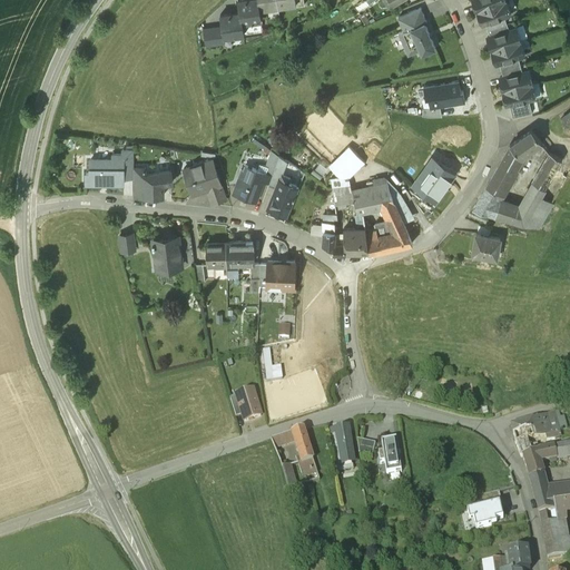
[(246,0),(236,2),(238,13),(239,13),(241,25),(242,25),(251,22),(251,23),(253,23),(252,22),(261,21),(258,10),(256,0),(246,0)]
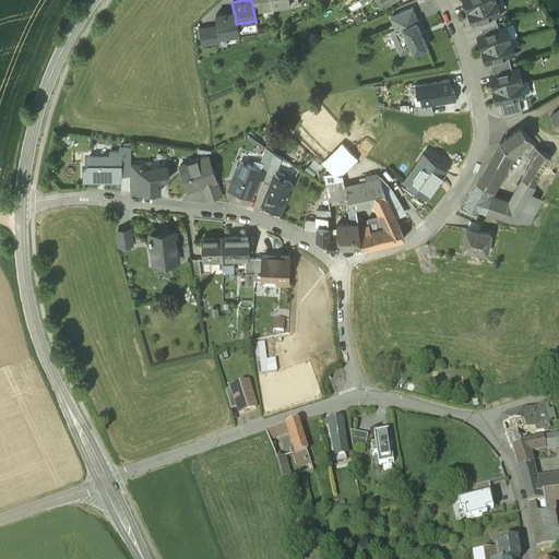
[(270,0),(251,0),(253,10),(272,7),(270,0)]
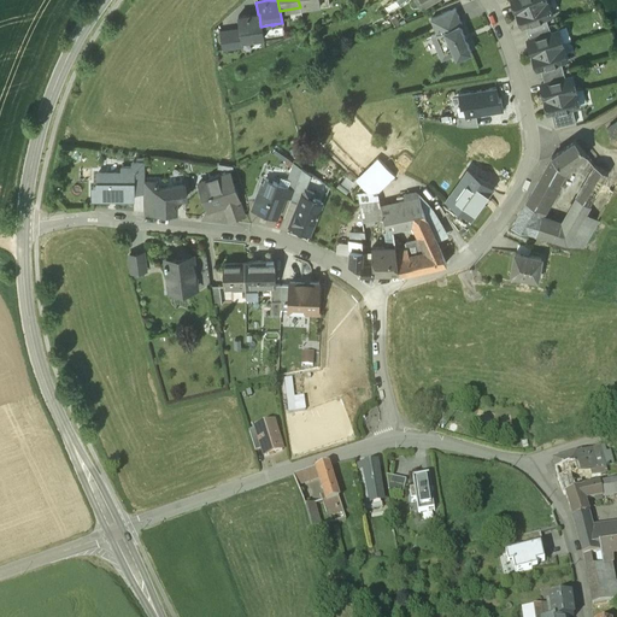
[(404,0),(395,0),(382,10),(387,15),(405,1),(404,0)]
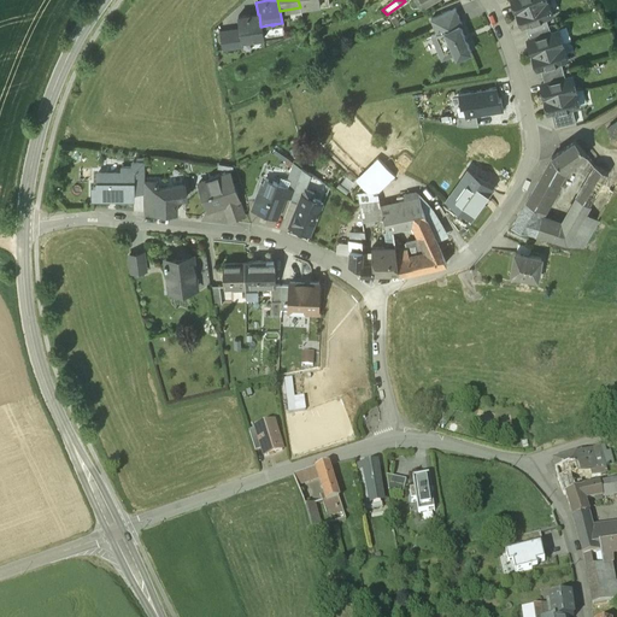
[(511,0),(516,13),(547,1),(546,0),(511,0)]
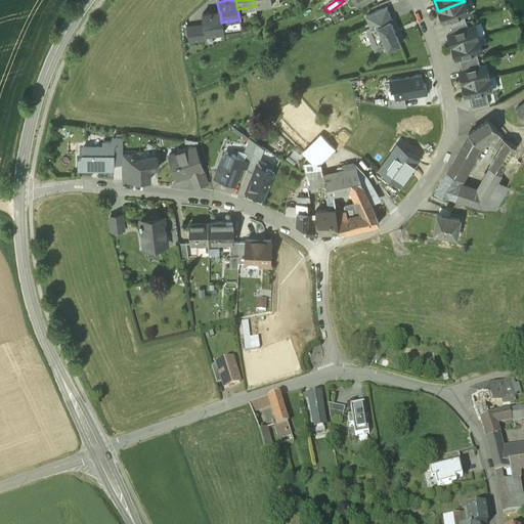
[(465,1),(438,11),(443,24),(446,23),(464,15),(470,13),(465,1)]
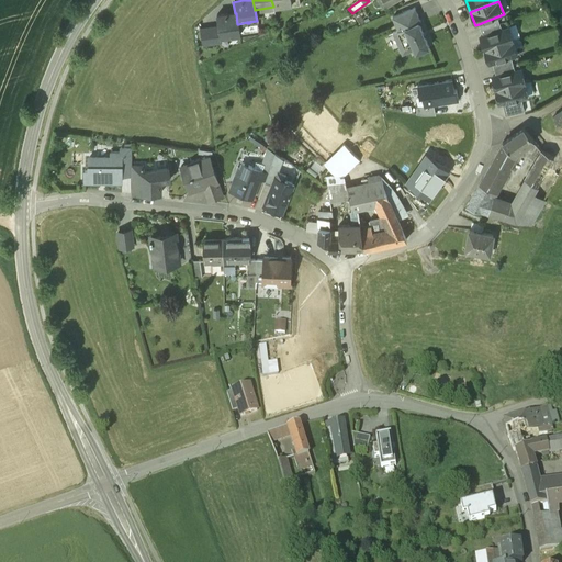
[(415,9),(392,19),(397,32),(418,23),(418,24),(420,23),(415,9)]
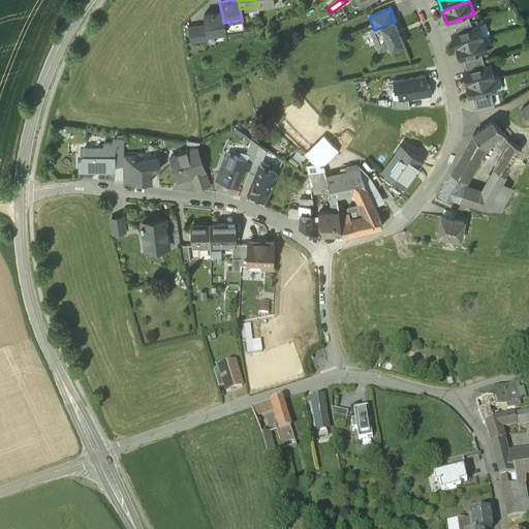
[(221,12),(203,16),(205,26),(207,36),(226,33),(224,23),(223,23),(222,12),(221,12)]
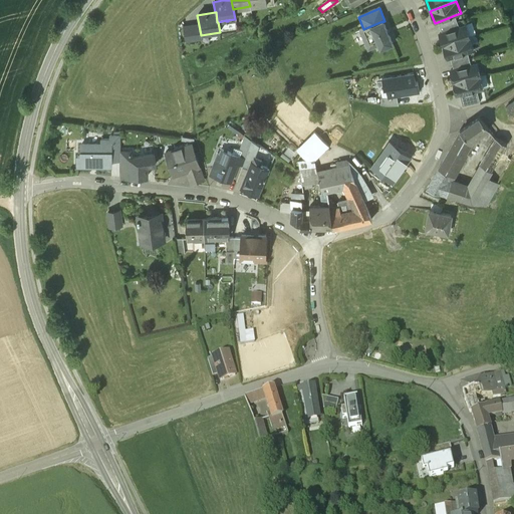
[(455,15),(438,22),(440,27),(457,21),(455,15)]
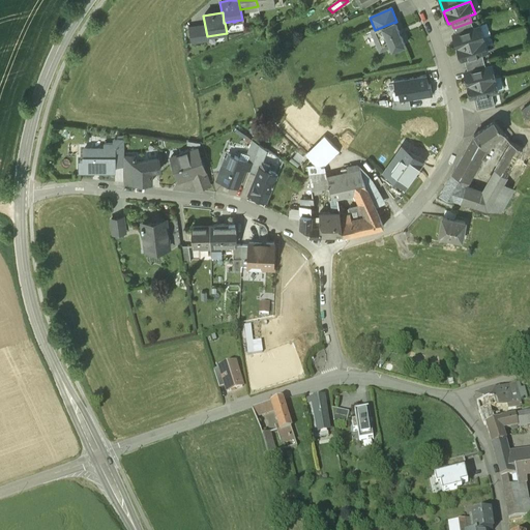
[(375,30),(371,32),(379,53),(391,48),(392,51),(405,46),(394,23),(394,22),(375,30)]
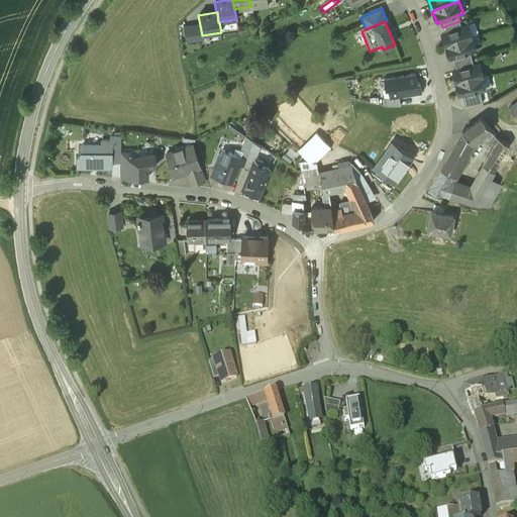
[(459,21),(442,27),(444,33),(461,28),(459,21)]
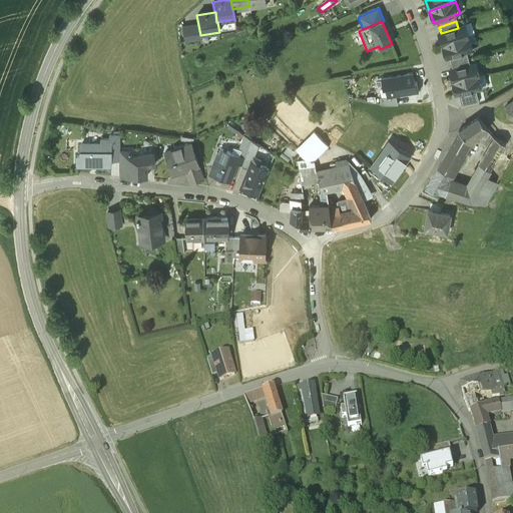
[(198,25),(181,28),(184,43),(201,40),(200,35),(198,25)]
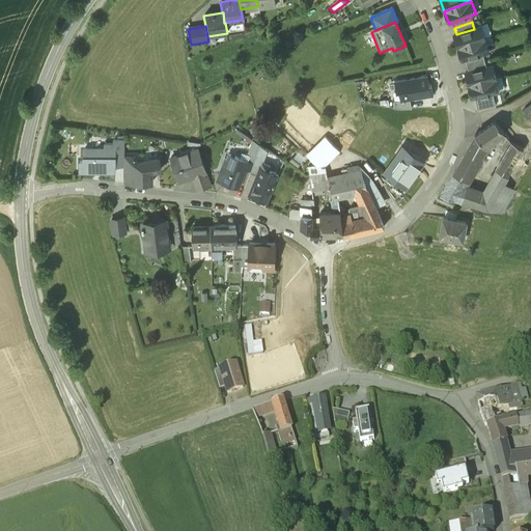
[(456,34),(453,35),(457,48),(484,39),(480,27),(474,29),(456,34)]
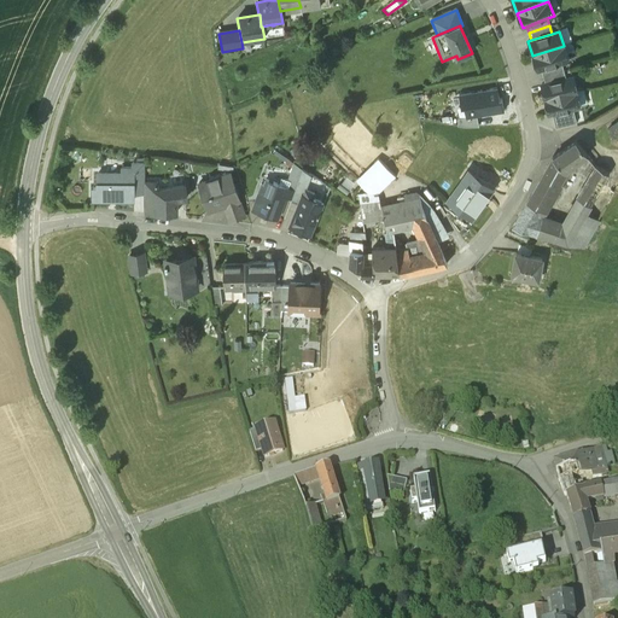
[(564,46),(532,56),(537,71),(541,70),(561,63),(569,60),(564,46)]
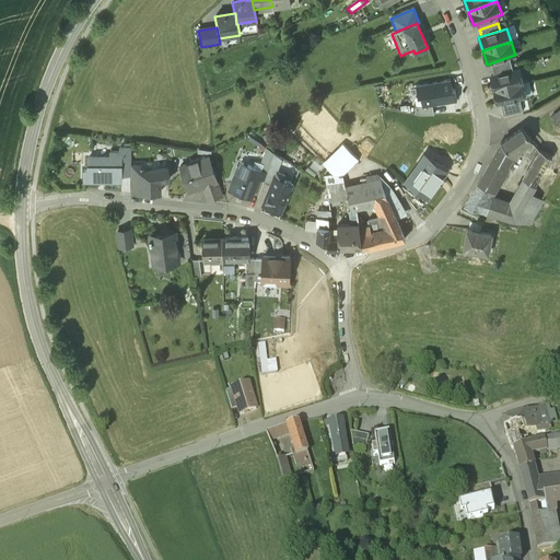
[(509,57),(490,63),(492,70),(511,65),(509,57)]
